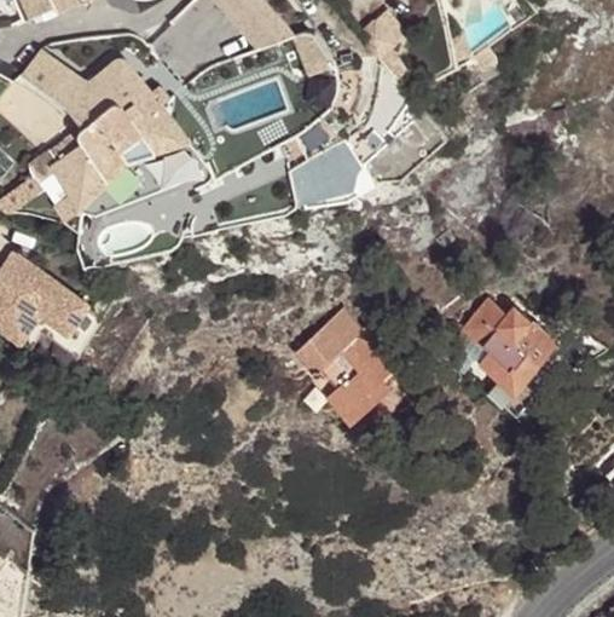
[(54,13),(84,0),(11,0),(21,22),(52,7),(54,13)]
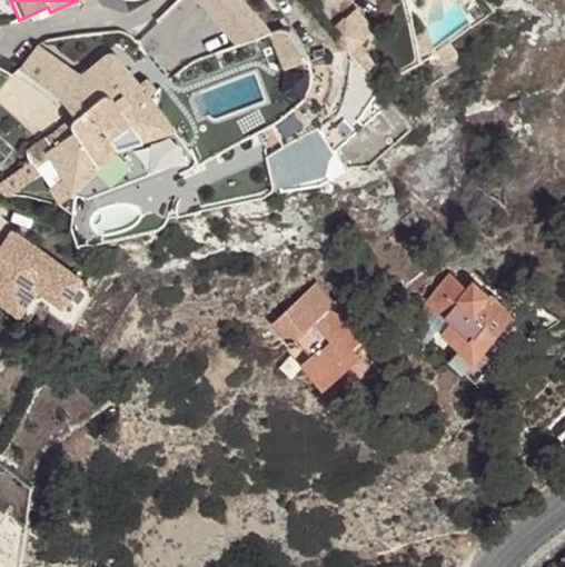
[(281,68),(257,79),(266,99),(264,100),(260,103),(268,126),(273,123),(276,121),(279,119),(281,118),(297,103),(301,99),(306,93),(308,88),(309,83),(310,78),(310,72),(309,67),(308,62),(307,59),(287,30),(280,28),(274,29),(293,62),(281,68)]
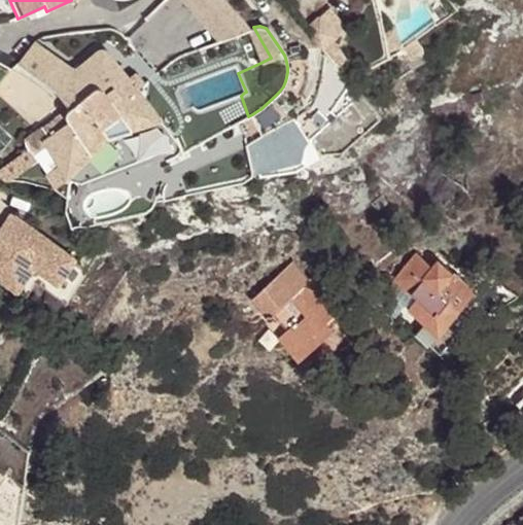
[(248,29),(247,30),(260,63),(271,58),(253,27),(251,28),(248,29)]
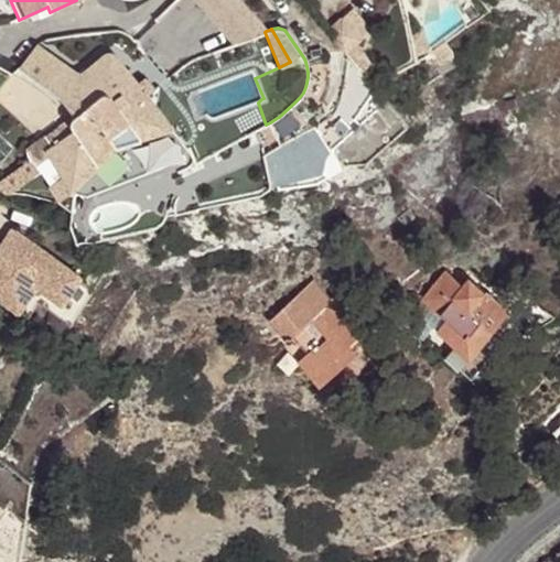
[(114,146),(167,129),(143,96),(136,85),(132,87),(107,52),(77,73),(35,43),(18,67),(60,97),(73,117),(71,120),(71,123),(75,130),(50,147),(43,137),(24,150),(31,159),(0,181),(0,183),(7,193),(39,172),(35,165),(47,157),(58,172),(70,188),(114,146)]
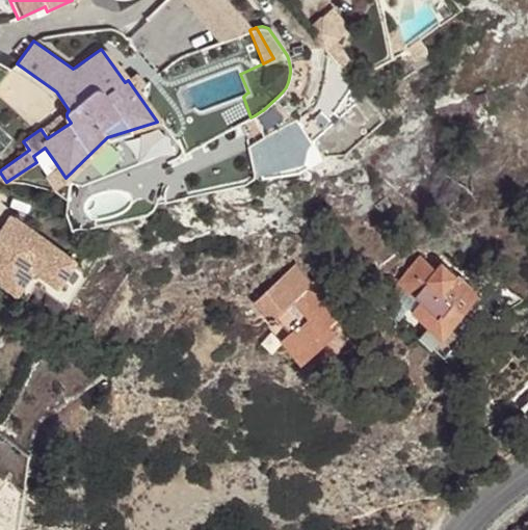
[(321,126),(353,82),(328,54),(323,85),(316,103),(307,111),(321,126)]
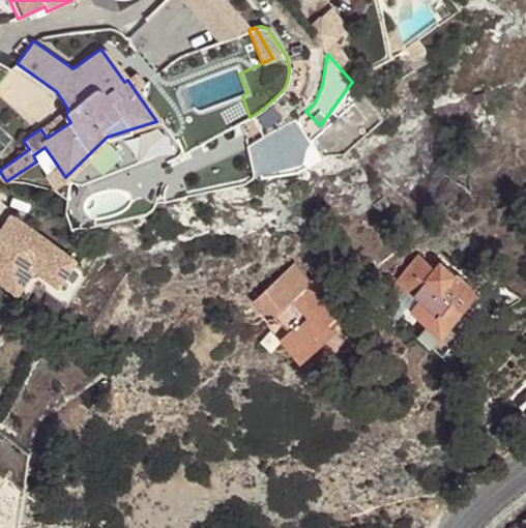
[(127,80),(135,90),(143,85),(136,75),(127,80)]
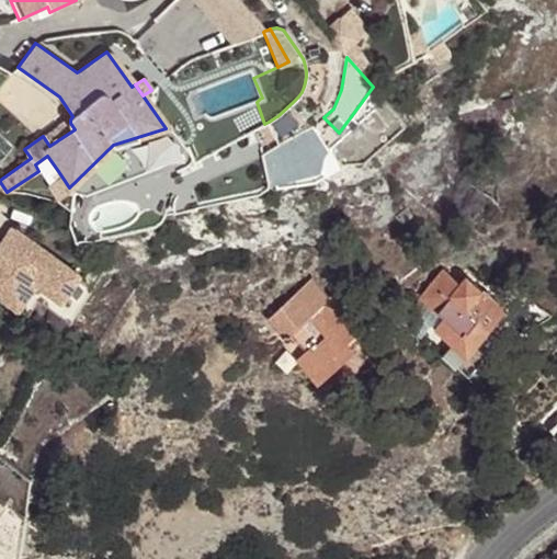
[(328,147),(313,126),(262,152),(260,153),(268,180),(266,184),(319,169),(322,152),(328,147)]
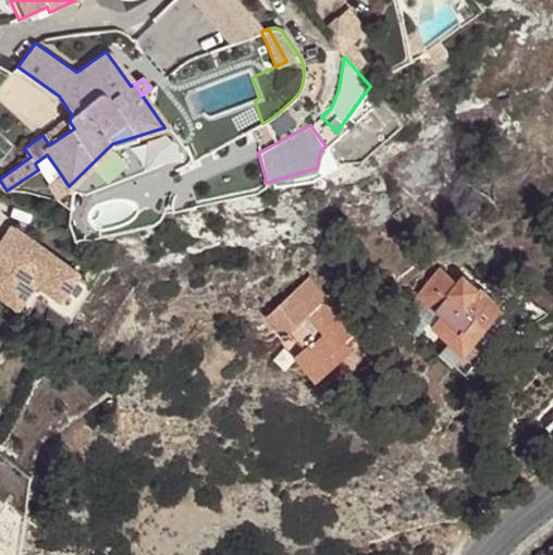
[(35,163),(38,170),(45,179),(58,170),(47,155),(35,163)]
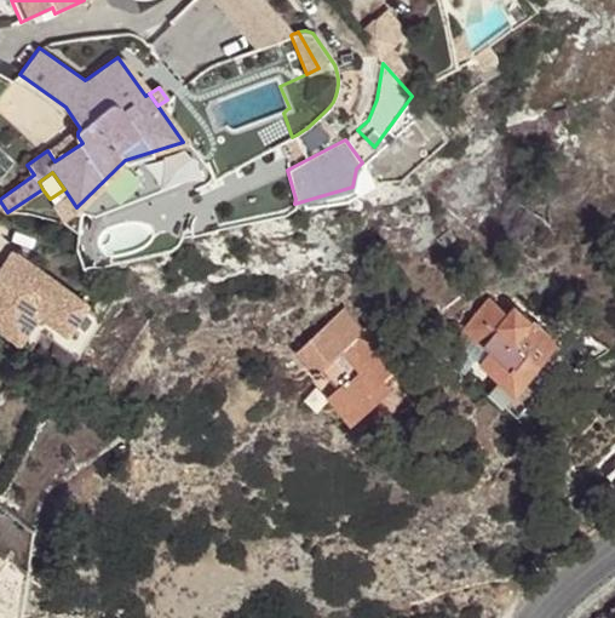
[(40,315),(67,333),(87,303),(11,253),(0,270),(0,330),(21,343),(40,315)]
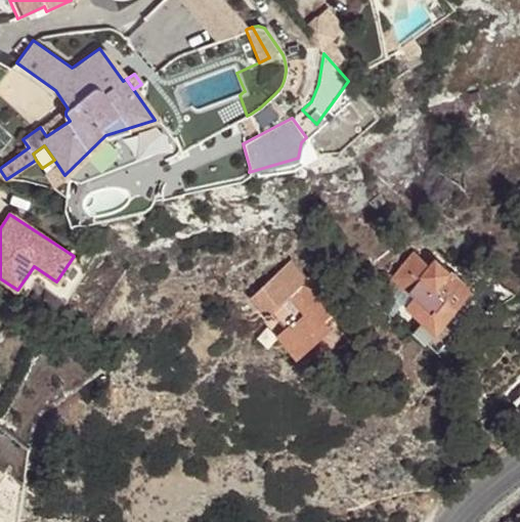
[(414,297),(403,309),(434,334),(469,289),(432,260),(426,266),(409,253),(389,278),(414,297)]
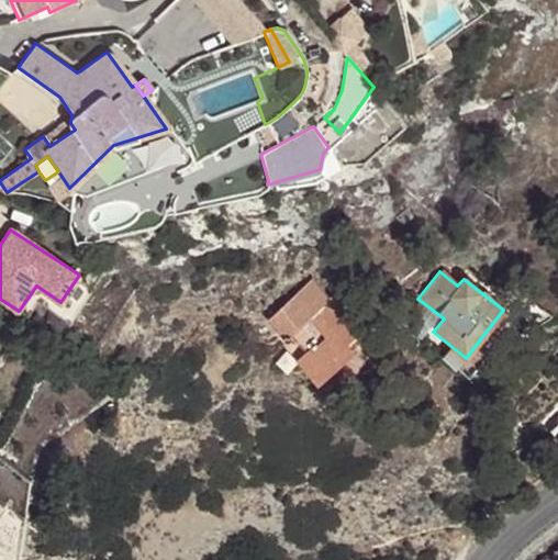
[(95,284),(79,275),(60,302),(54,312),(69,322),(95,284)]
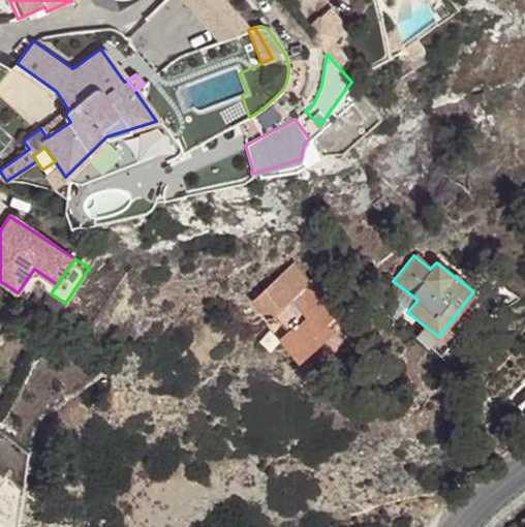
[(338,310),(310,280),(307,283),(291,266),(254,299),(284,333),(304,354),(322,339),(314,330),(323,321),(338,310)]
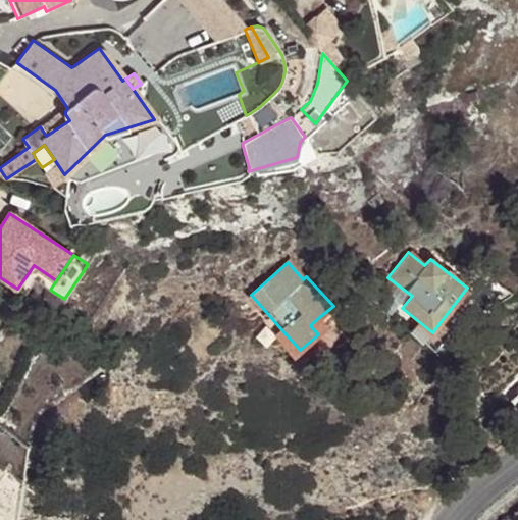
[(402,308),(412,296),(387,277),(368,303),(386,318),(398,305),(402,308)]
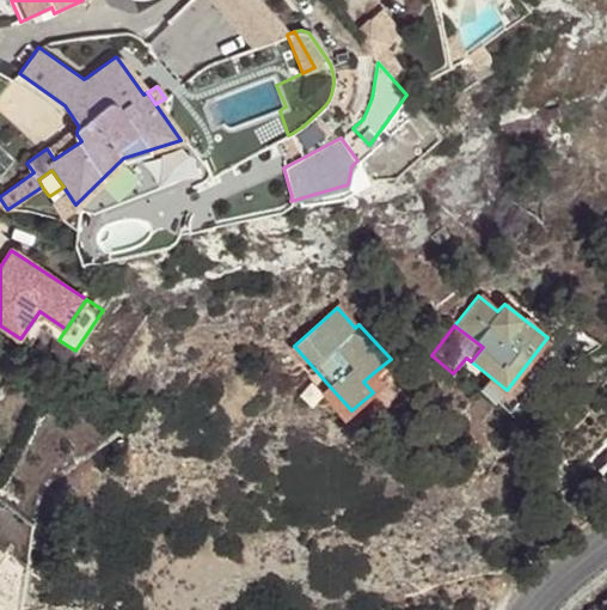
[(575,360),(547,337),(507,390),(534,412),(575,360)]
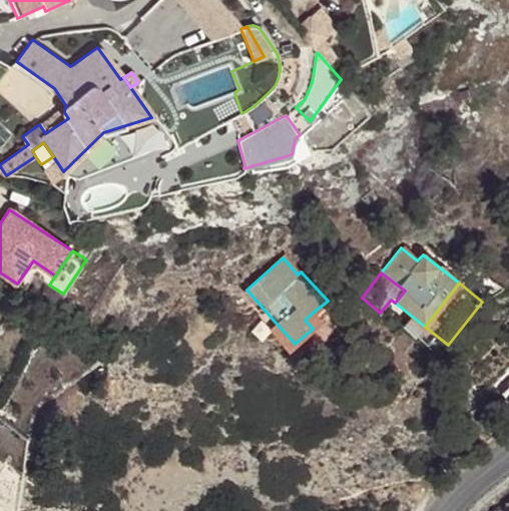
[(321,321),(314,312),(305,320),(313,329),(321,321)]
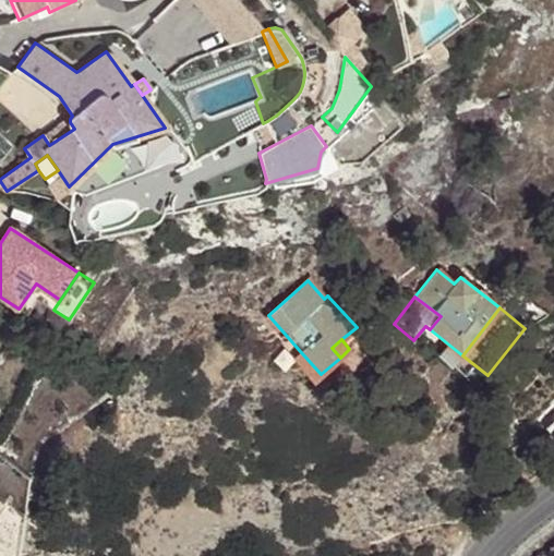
[(314,381),(321,374),(300,351),(293,358),(314,381)]
